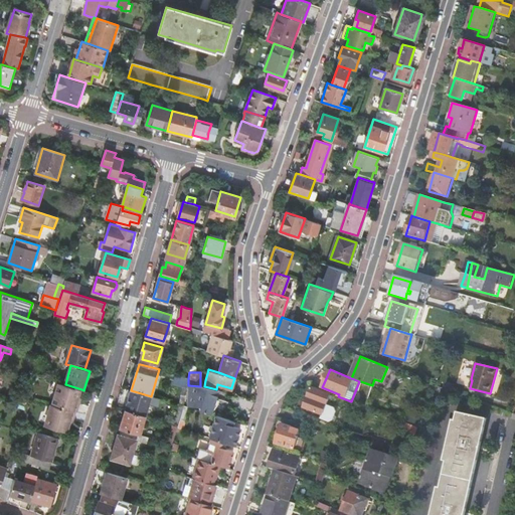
[(455,391),(457,385),(448,382),(446,388),(455,391)]
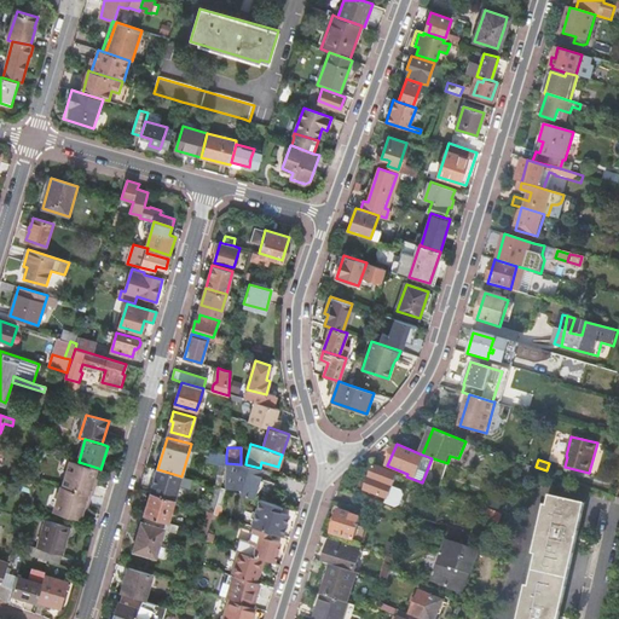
[(98,468),(79,462),(71,461),(68,475),(65,476),(63,486),(92,496),(93,496),(97,486),(93,485),(96,479),(98,468)]
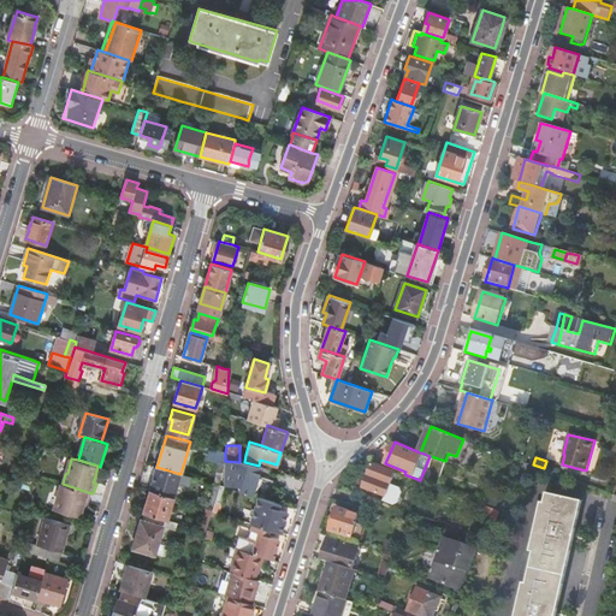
[(27,484),(31,486),(33,480),(39,463),(34,461),(29,479),(27,484)]
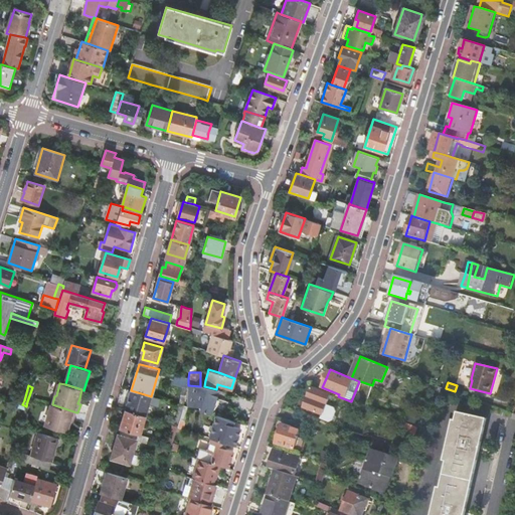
[(188,385),(188,391),(188,405),(201,406),(201,411),(211,414),(218,390),(216,389),(204,386),(201,386),(200,386),(188,385)]
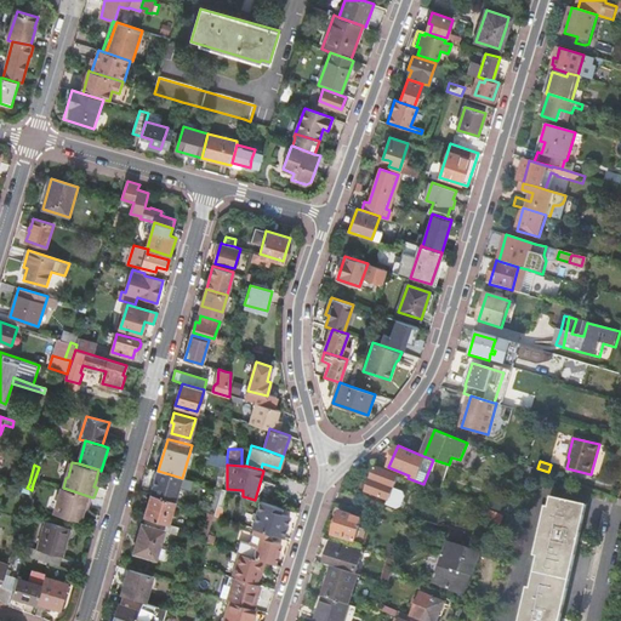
[(372,484),(369,494),(389,501),(387,506),(398,510),(402,508),(406,496),(404,493),(394,489),(399,477),(376,468),(371,480),(379,483),(377,486),(372,484)]
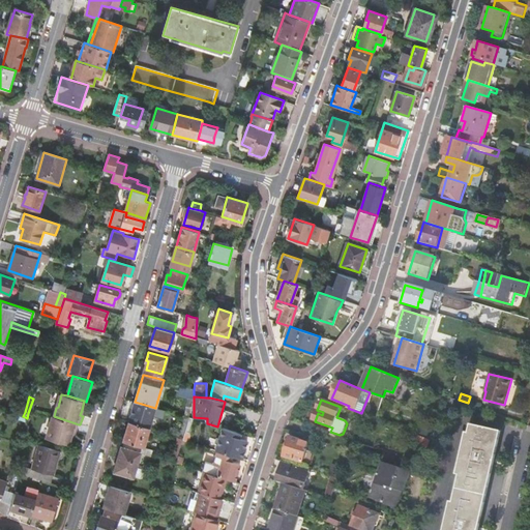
[(129,421),(149,428),(155,408),(135,402),(129,421)]
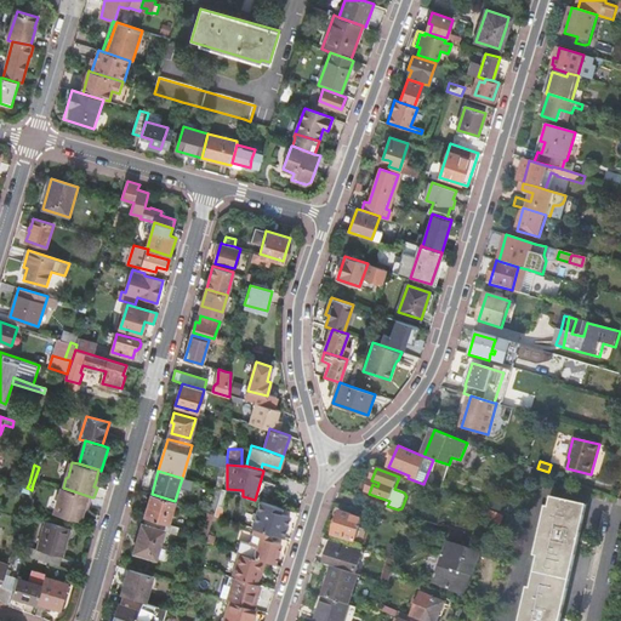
[(56,514),(81,522),(85,512),(86,506),(90,507),(92,497),(63,488),(61,488),(58,497),(60,500),(56,514)]
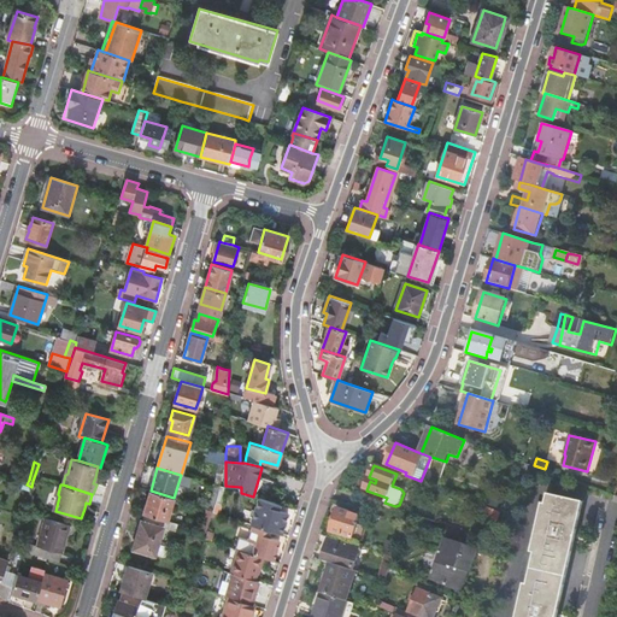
[(168,521),(174,498),(151,491),(144,513),(146,515),(165,521),(168,521)]
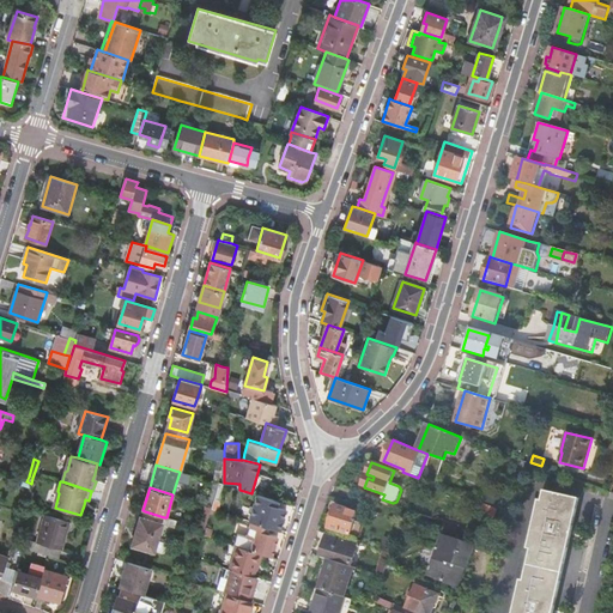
[(554,612),(581,499),(545,491),(542,501),(540,501),(528,548),(532,550),(525,581),(522,581),(514,612),(554,612)]
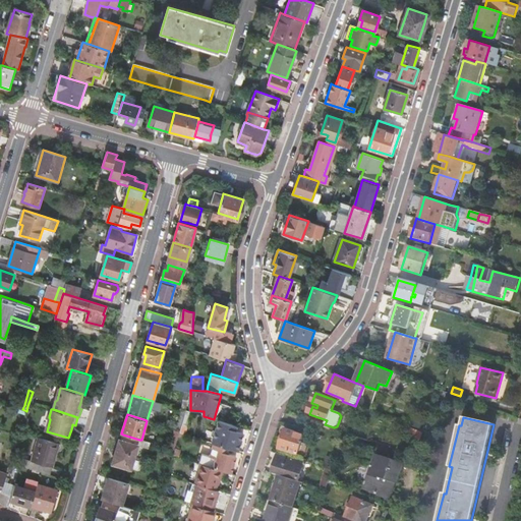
[(219,420),(212,443),(214,444),(221,446),(229,448),(237,451),(243,432),(235,430),(236,425),(219,420)]
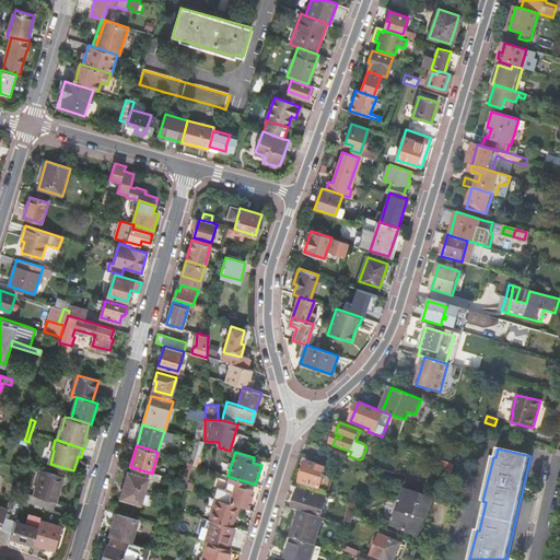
[(464,559),(469,559),(477,531),(479,531),(486,502),(482,501),(493,457),(488,456),(464,559)]
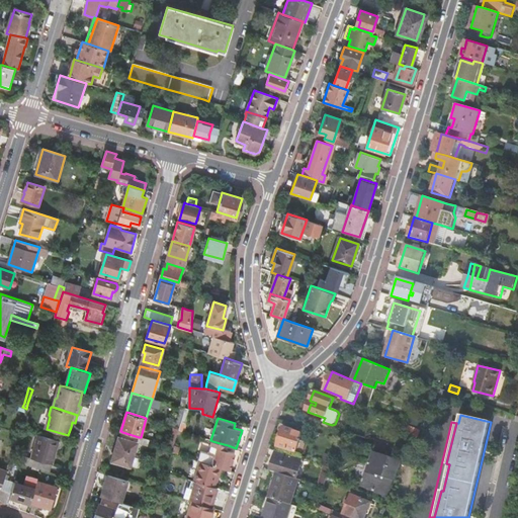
[(410,433),(412,427),(405,425),(403,430),(410,433)]
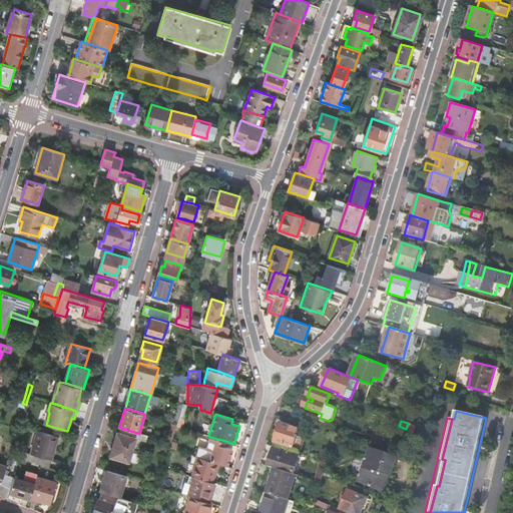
[(416,426),(408,423),(406,429),(404,435),(411,438),(416,426)]
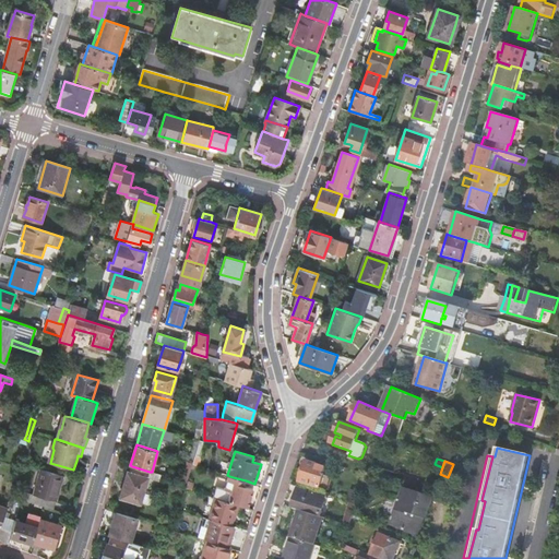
[(306,462),(299,482),(320,488),(325,467),(306,462)]
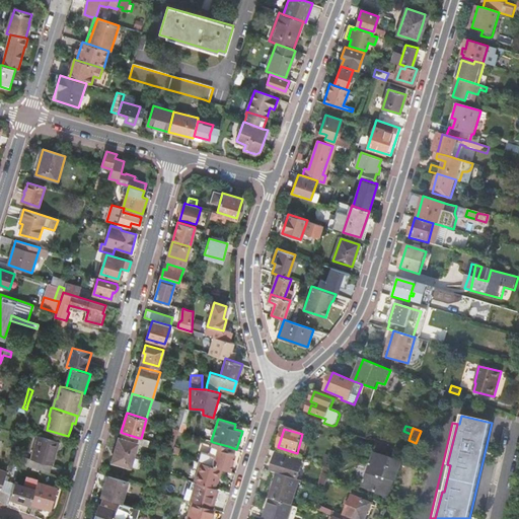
[(131,467),(139,438),(123,433),(121,438),(120,438),(112,462),(131,467)]
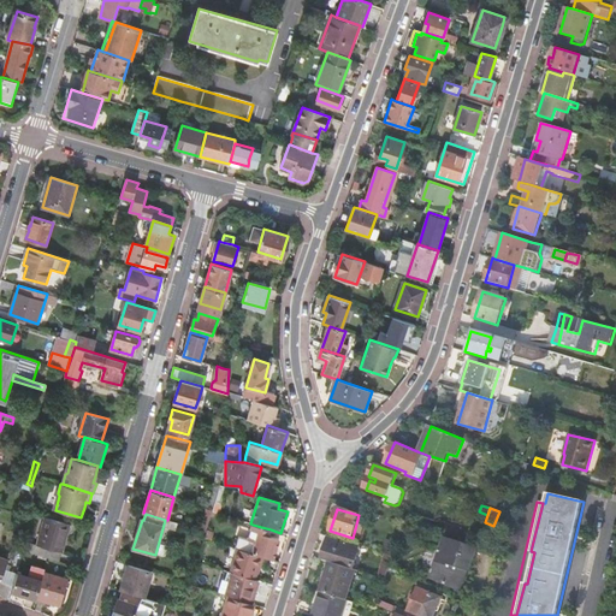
[(40,531),(65,538),(70,525),(45,517),(40,531)]
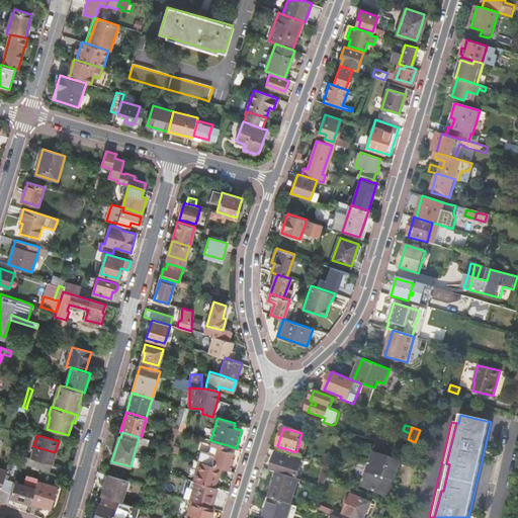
[(220,443),(212,441),(208,453),(200,451),(197,460),(201,461),(212,465),(212,464),(230,469),(235,453),(226,450),(228,445),(220,443)]
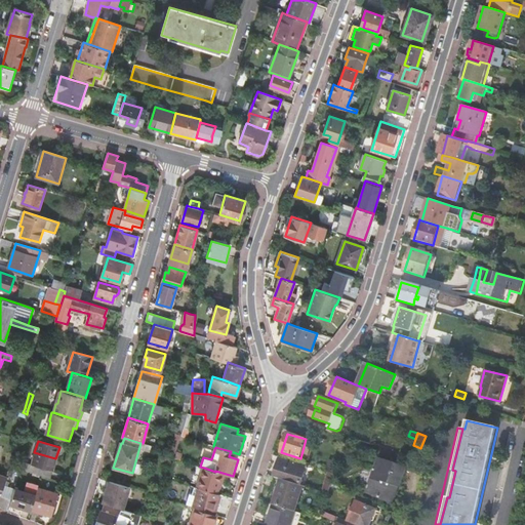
[(41,476),(43,477),(45,470),(52,472),(55,458),(34,452),(29,472),(41,476)]
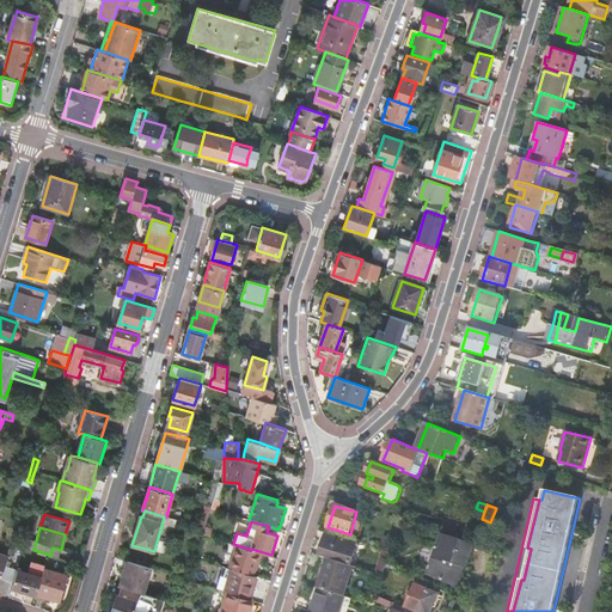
[(352,564),(359,543),(326,533),(320,555),(352,564)]
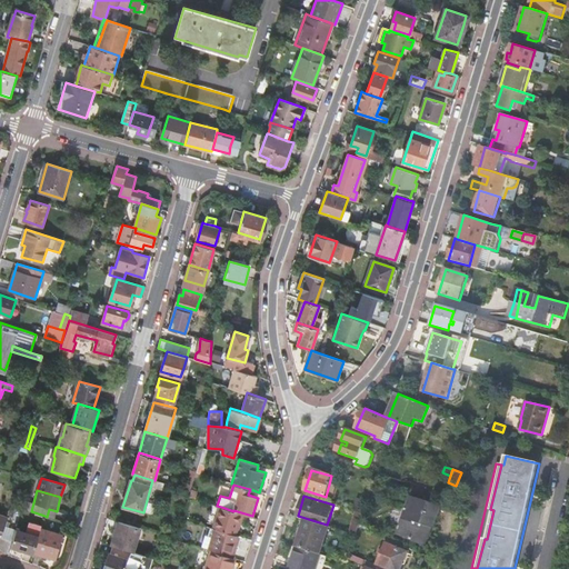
[(437,521),(442,507),(410,496),(397,533),(426,546),(429,537),(432,528),(432,527),(431,526),(433,520),(437,521)]
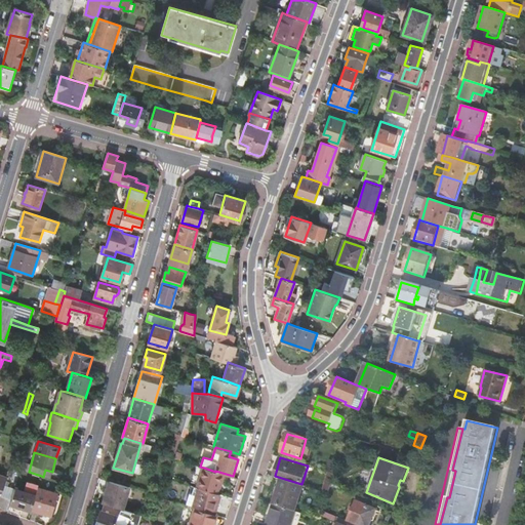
[(204,468),(198,487),(216,493),(220,482),(223,474),(215,472),(204,468)]
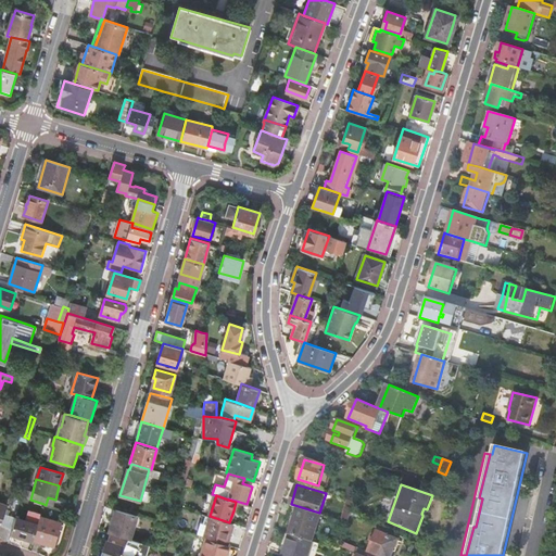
[(298,507),(289,534),(312,542),(320,514),(298,507)]
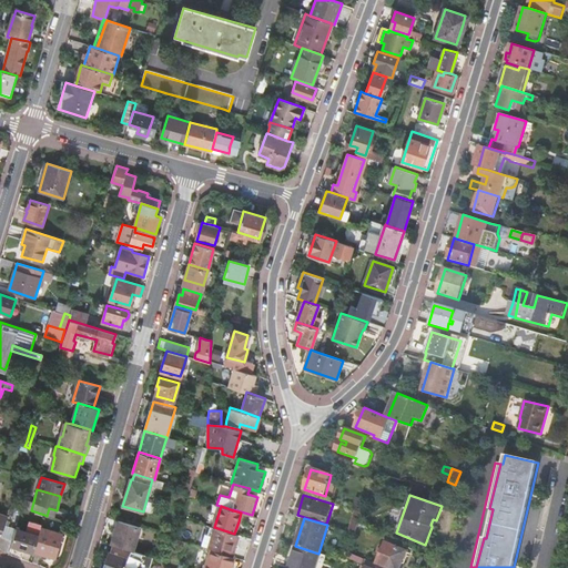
[(131,550),(132,551),(140,527),(118,520),(111,545),(131,550)]
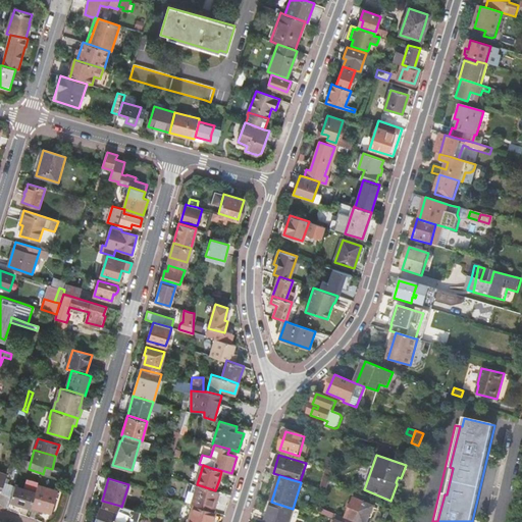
[(191,504),(194,505),(213,511),(219,491),(215,490),(197,484),(191,504)]
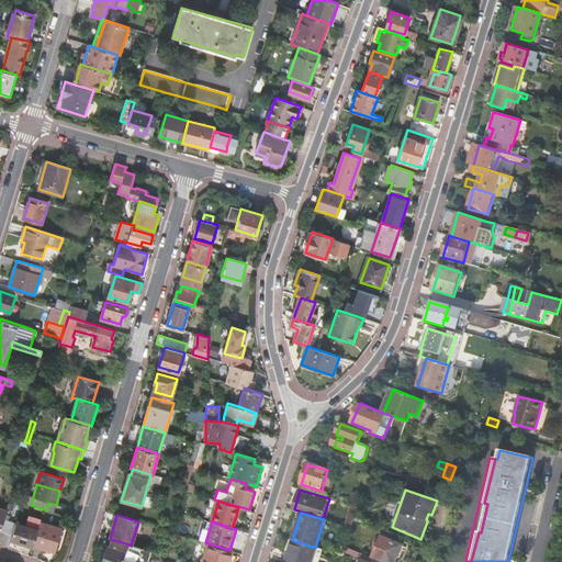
[(62,529),(40,523),(37,531),(33,547),(42,549),(46,550),(54,552),(62,529)]
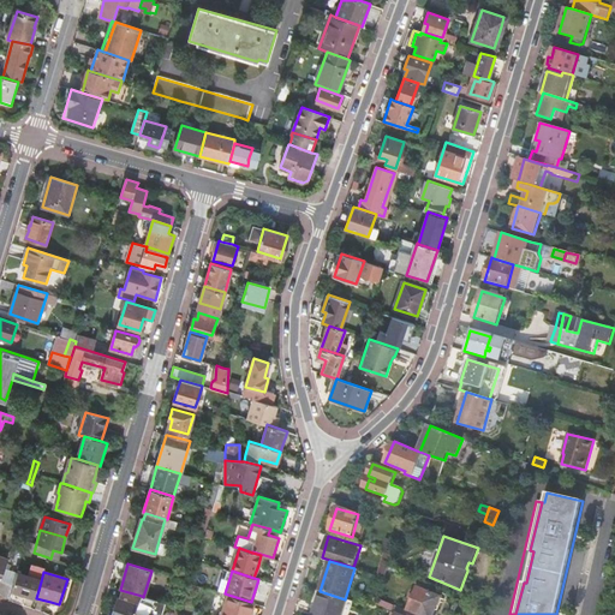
[(12,591),(36,598),(41,581),(18,573),(15,585),(12,591)]
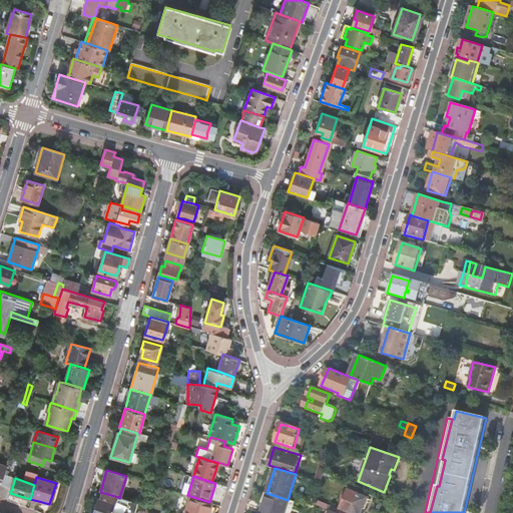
[(3,485),(0,495),(8,498),(11,488),(3,485)]
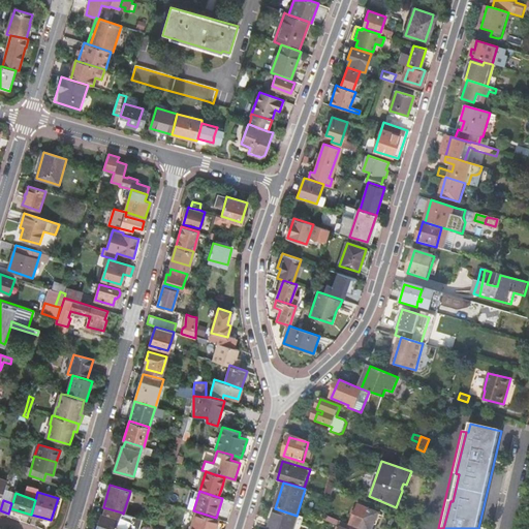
[(358,528),(373,528),(375,524),(372,523),(373,521),(375,522),(378,515),(369,510),(370,508),(360,504),(355,512),(353,511),(352,514),(354,515),(350,526),(358,528)]
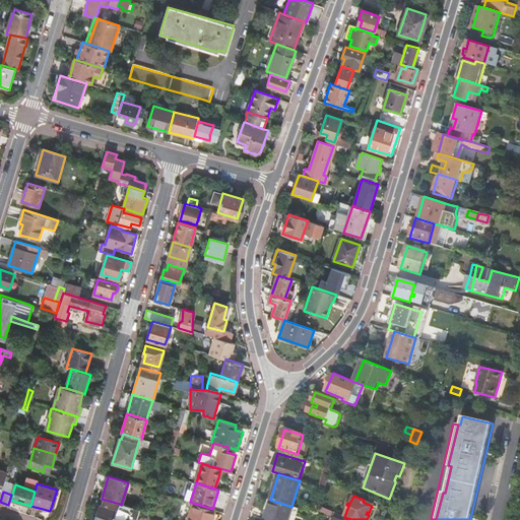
[(264,519),(287,519),(293,507),(291,507),(270,500),(264,519)]
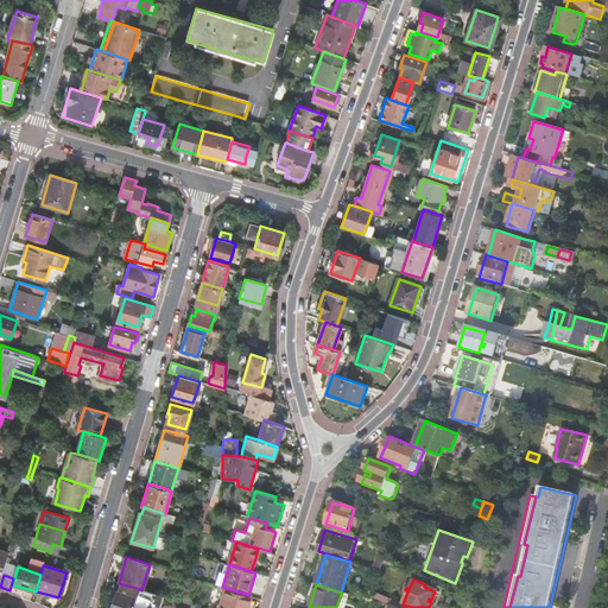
[(226,588),(219,607),(247,607),(251,596),(248,595),(226,588)]
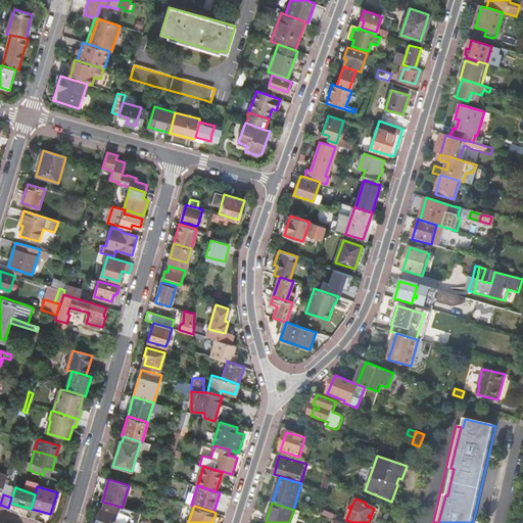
[(133,522),(138,522),(141,513),(122,508),(121,507),(119,512),(135,518),(133,522)]
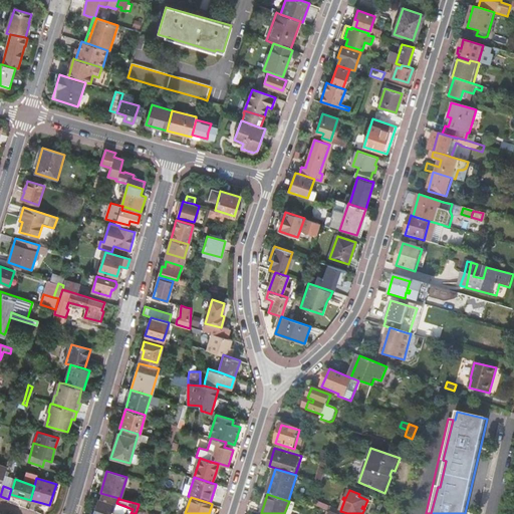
[(111,513),(112,513),(115,506),(98,501),(93,513),(111,513)]
